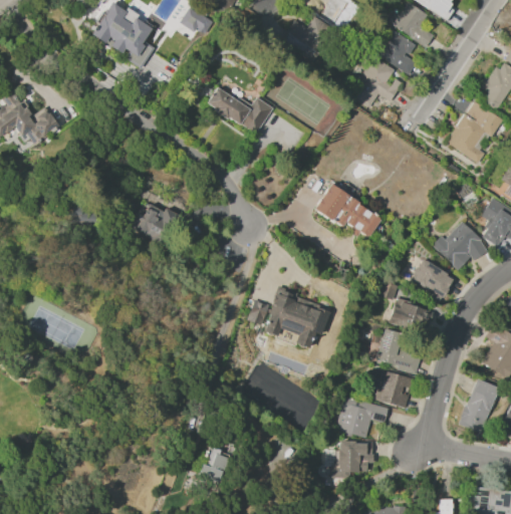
[(209,0),(231,10),(235,0),(209,0)]
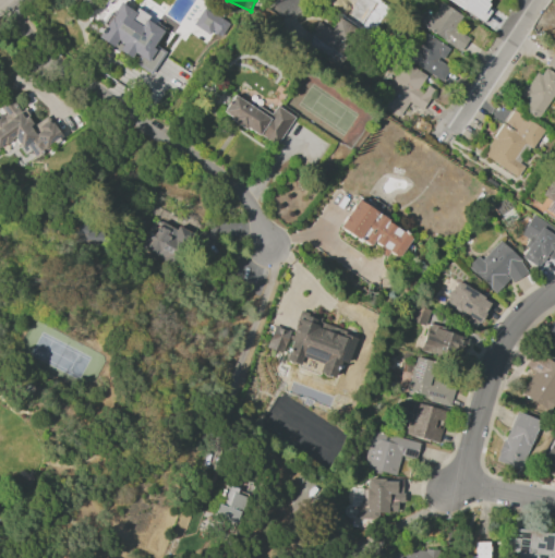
[(378,0),(384,3),(366,29),(332,7),(336,0),(351,0),(353,1),(353,0),(378,0)]
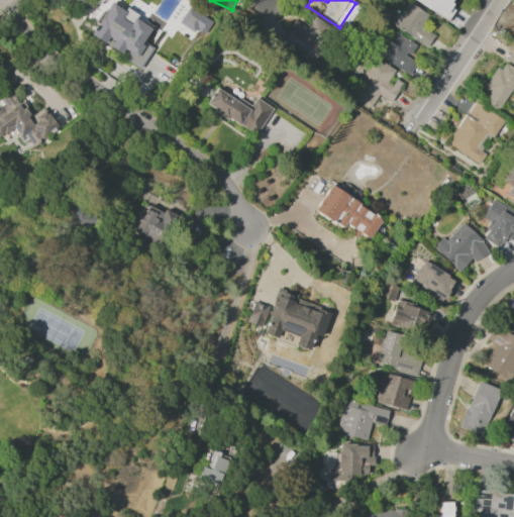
[(448,21),(415,0),(443,0),(443,1),(456,9),(448,21)]
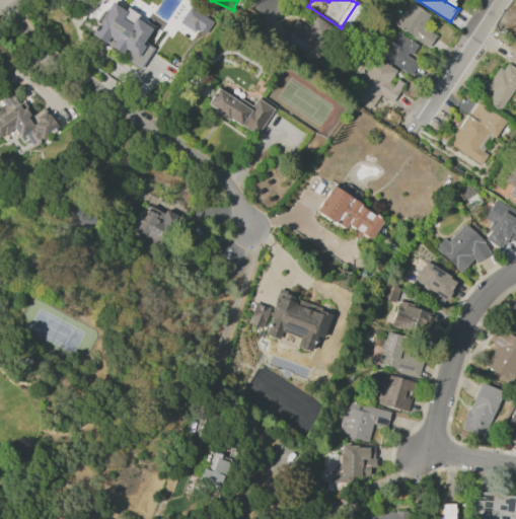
[(143,67),(153,48),(145,43),(154,26),(126,10),(126,9),(112,2),(92,36),(126,55),(125,58),(143,67)]
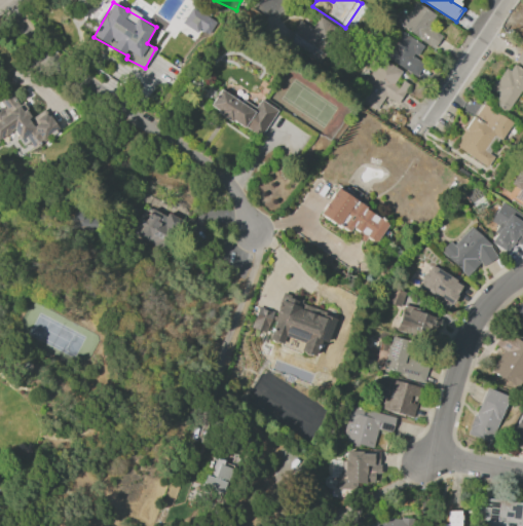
[(438,15),(430,28),(444,37),(436,49),(426,43),(408,30),(408,31),(398,25),(405,12),(410,15),(418,3),(438,15)]
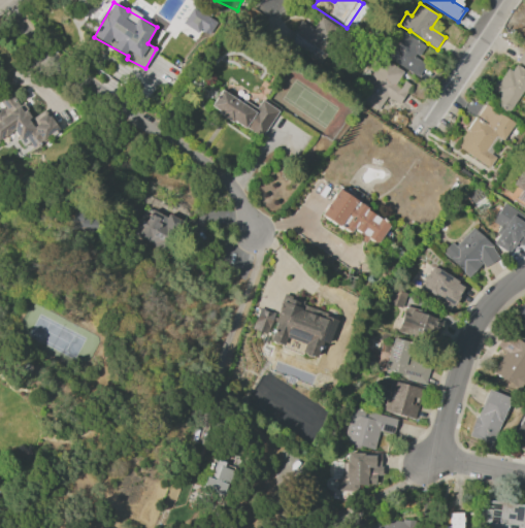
[(185,23),(209,36),(219,21),(193,7),(185,23)]
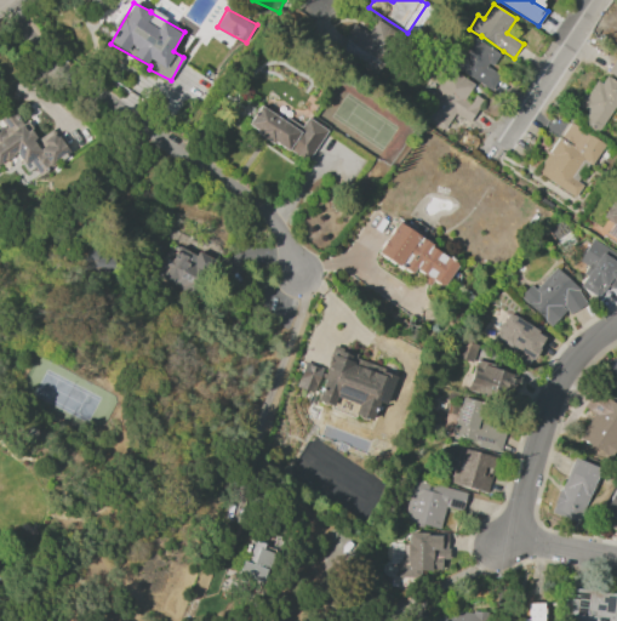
[(381,20),(398,30),(381,57),(384,58),(376,73),(340,51),(356,24),(372,34),(381,20)]
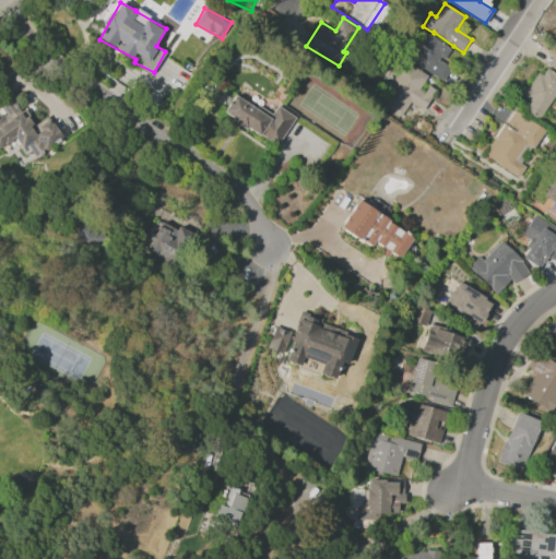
[(427,32),(453,49),(446,60),(442,58),(433,72),(410,57),(427,32)]
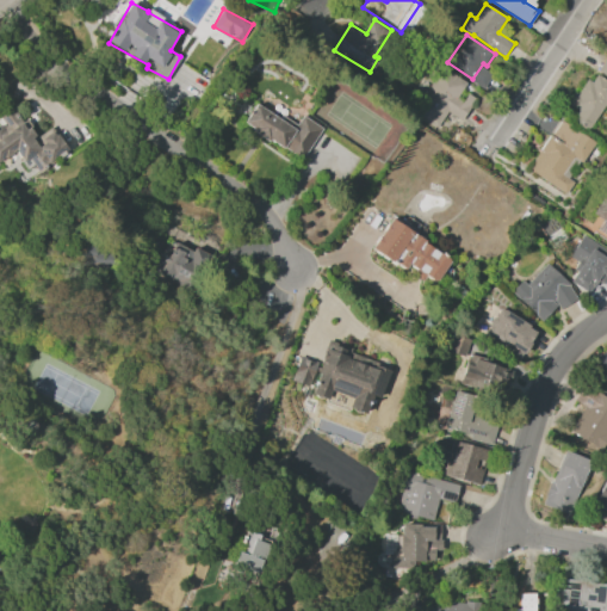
[(425,97),(445,68),(469,85),(460,97),(464,99),(469,93),(479,100),(463,124),(425,97)]
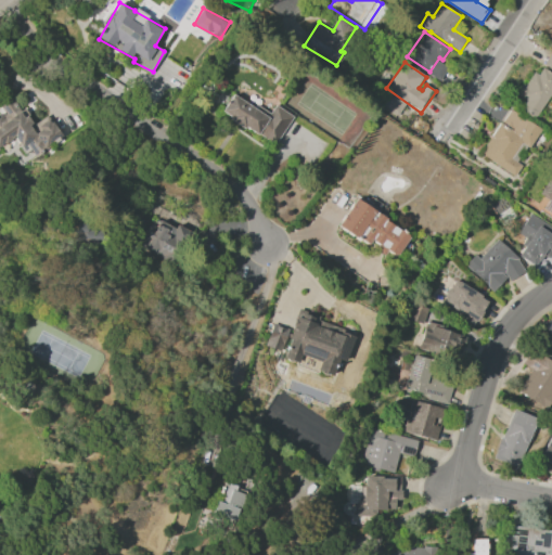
[(551,95),(539,117),(524,108),(528,101),(517,94),(525,82),(528,85),(537,72),(541,75),(546,68),(551,73),(551,95)]
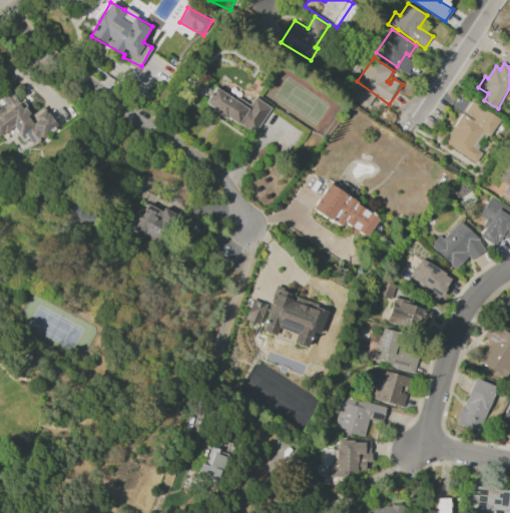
[(216,87),(235,100),(237,96),(251,105),(257,97),(273,108),(257,133),(240,123),(239,124),(229,117),(227,119),(213,110),(215,108),(206,102),(216,87)]
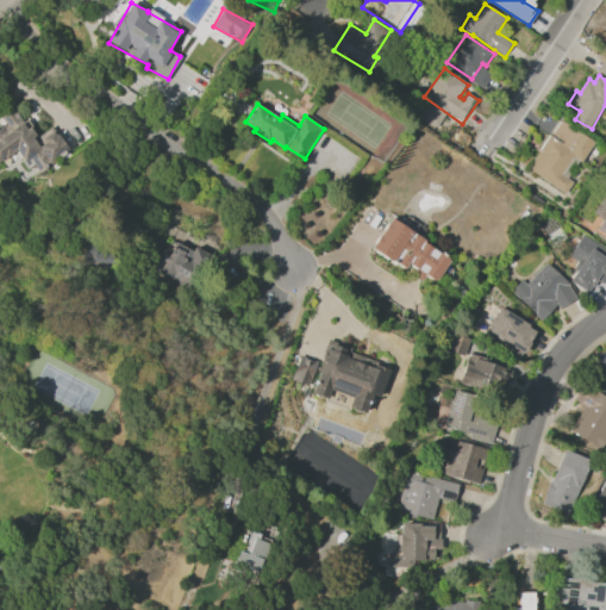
[(0,118),(17,107),(26,122),(30,119),(35,128),(33,128),(41,137),(57,126),(74,151),(42,172),(38,166),(31,170),(27,163),(11,173),(5,163),(0,166),(0,118)]
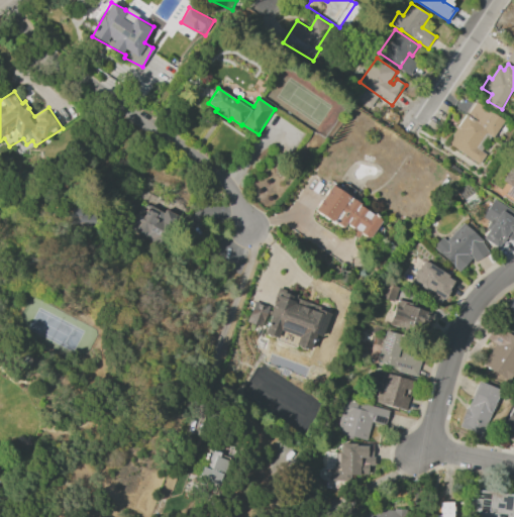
[(506,121),(495,137),(489,133),(478,148),(488,154),(481,166),(457,149),(458,148),(450,143),(460,127),(459,127),(468,115),(484,126),(493,112),(506,121)]
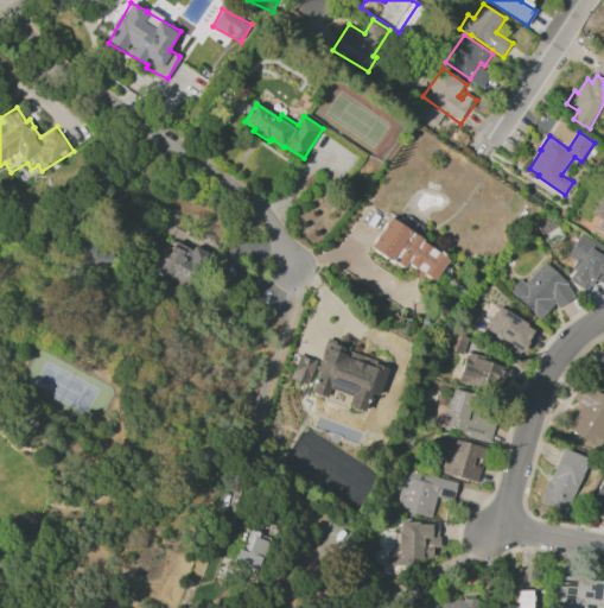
[(603,220),(592,213),(603,197),(603,220)]
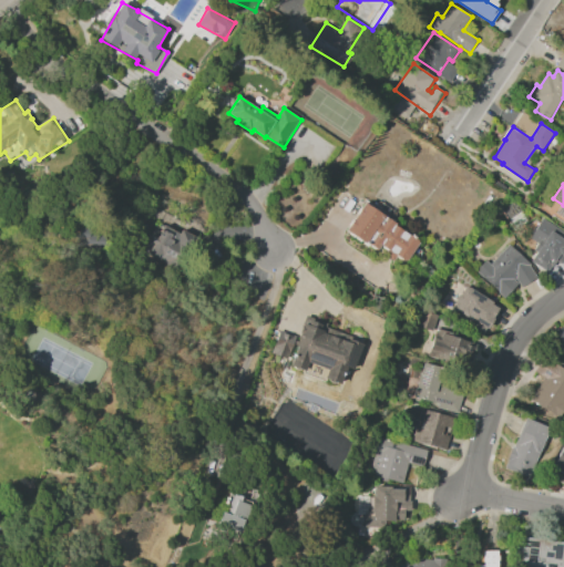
[(348,232),(366,203),(397,224),(396,225),(421,241),(408,261),(382,246),(379,251),(348,232)]
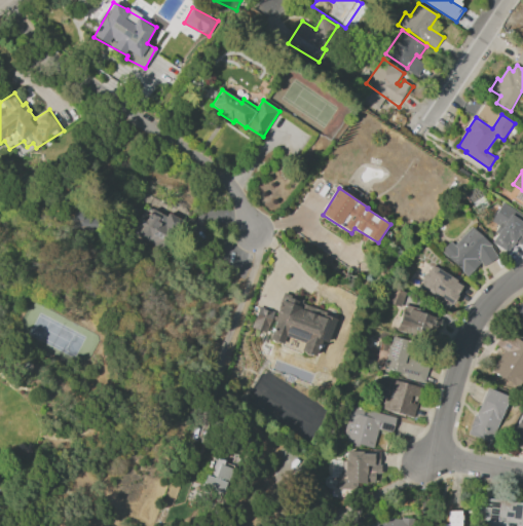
[(522,247),(517,242),(514,248),(513,247),(509,252),(494,241),(506,225),(494,218),(506,202),(522,214),(522,247)]
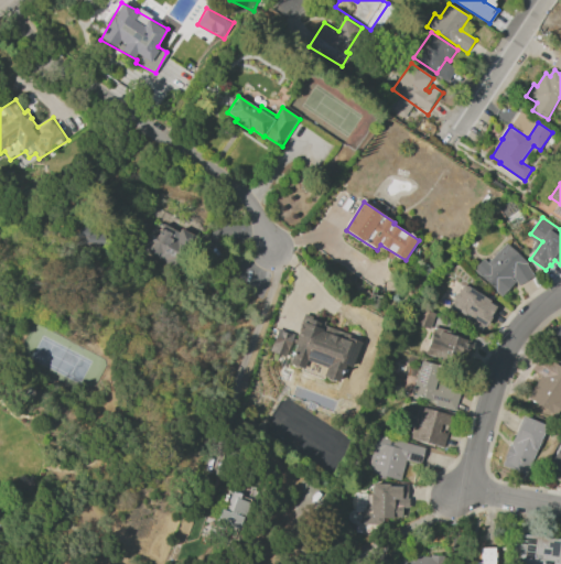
[(142,251),(179,266),(191,235),(154,220),(142,251)]
